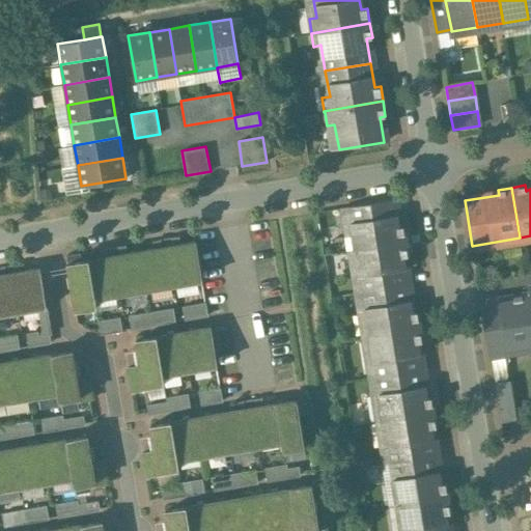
[(393,199),(348,206),(353,235),(356,249),(406,241),(403,226),(397,227),(393,199)]
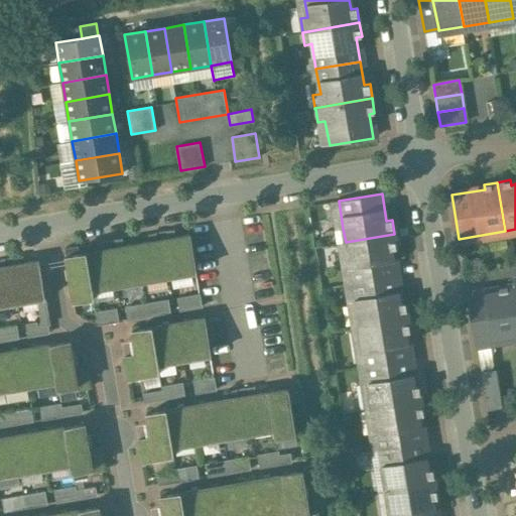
[(343,229),(336,230),(338,243),(338,244),(346,242),(343,229)]
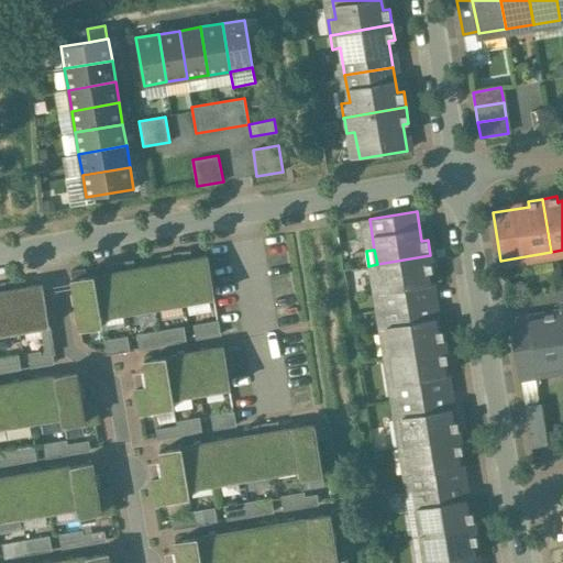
[(430,255),(377,264),(379,278),(384,309),(431,301),(427,272),(432,271),(430,255)]
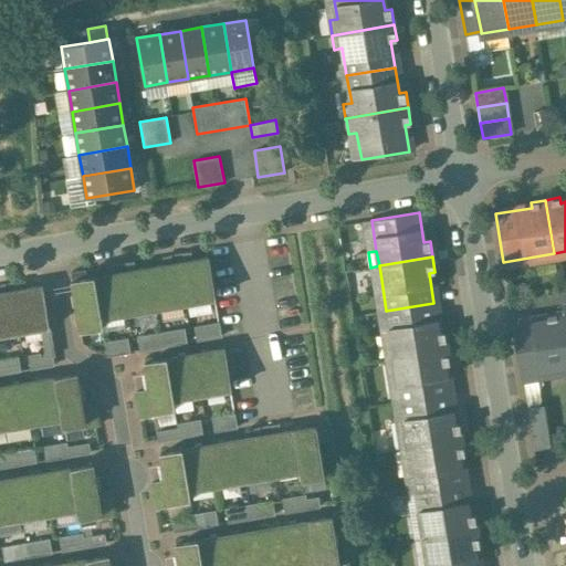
[(208,258),(178,262),(186,304),(215,299),(208,258)]
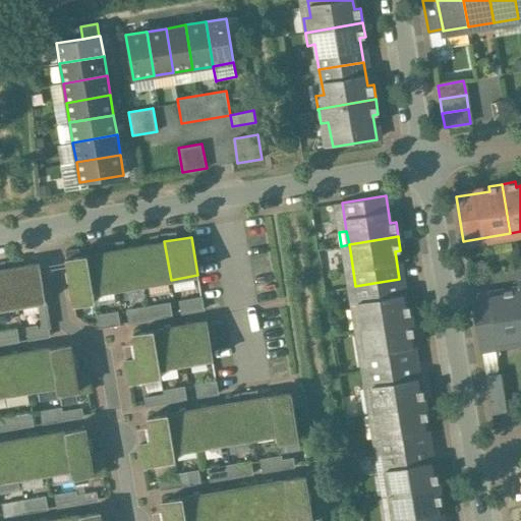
[(164,241),(138,246),(145,284),(171,280),(164,241)]
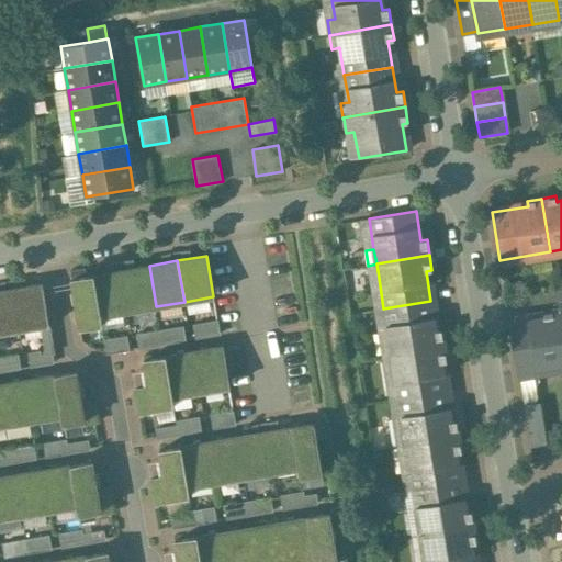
[(377,263),(368,266),(369,266),(371,280),(379,278),(377,263)]
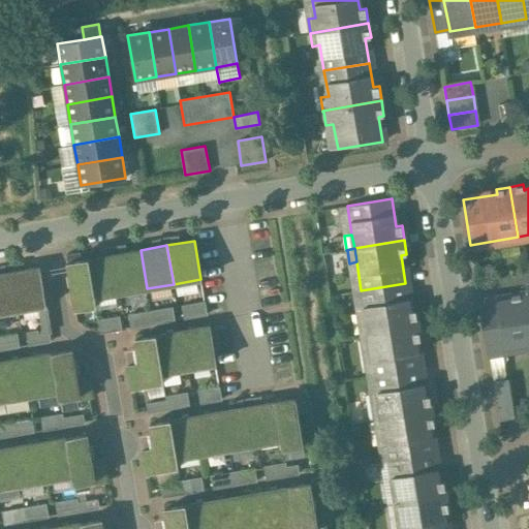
[(141,250),(114,254),(120,293),(147,288),(141,250)]
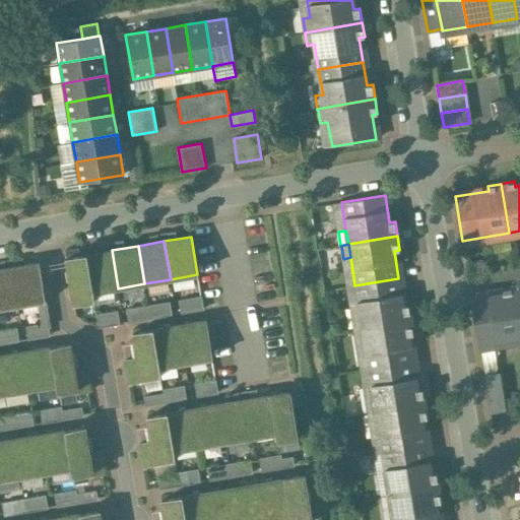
[(112,250),(85,255),(92,293),(93,293),(118,288),(112,250)]
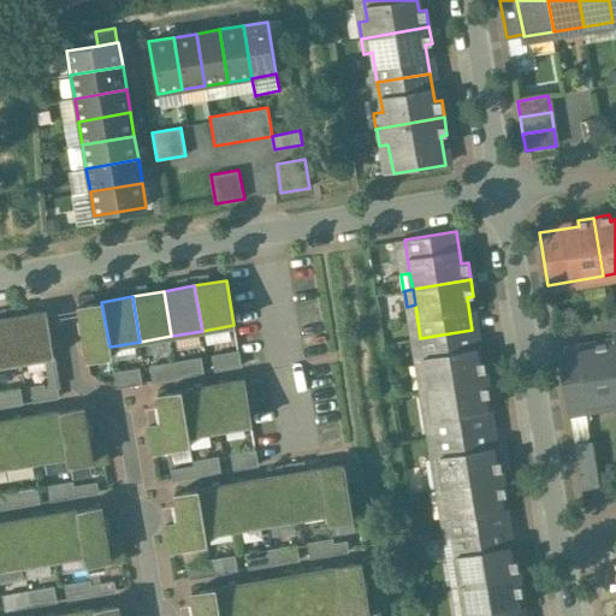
[(101,302),(80,306),(88,360),(112,355),(111,347),(110,347),(101,302)]
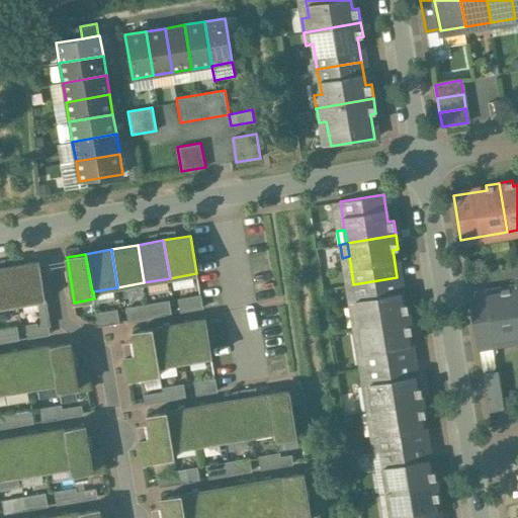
[(38,261),(11,266),(18,305),(38,300),(45,299),(38,261)]
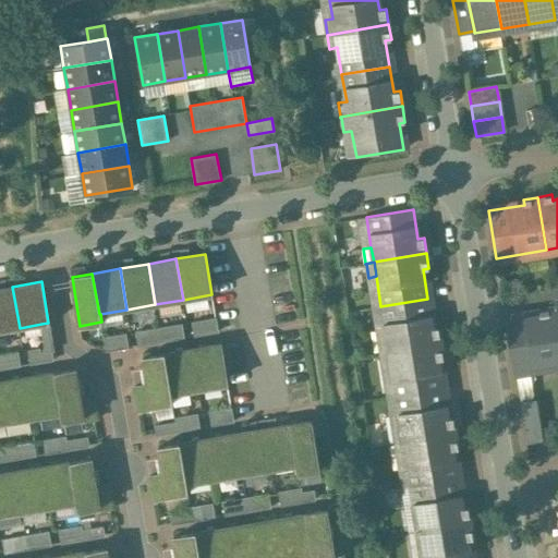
[(12,287),(0,288),(0,330),(20,328),(12,287)]
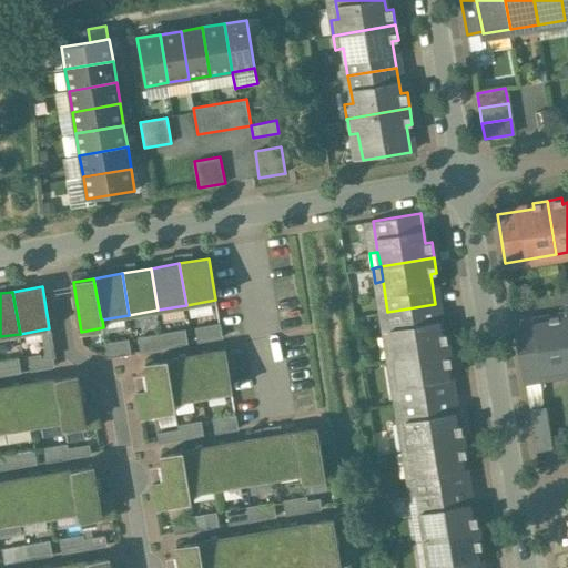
[(435,304),(387,312),(395,358),(449,350),(446,334),(440,334),(435,304)]
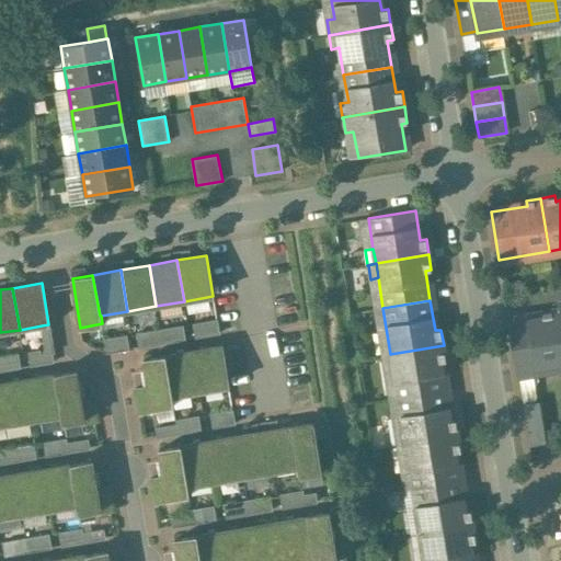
[(544,318),(510,323),(517,370),(551,365),(552,371),(560,369),(560,323),(559,309),(542,311),(544,318)]
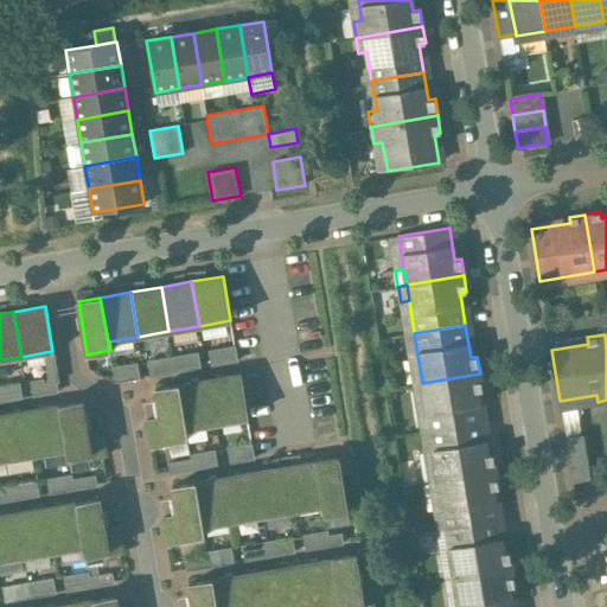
[(235,346),(209,350),(211,364),(237,359),(235,346)]
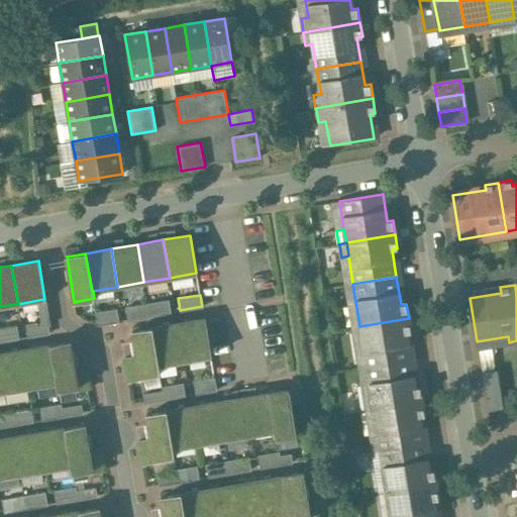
[(49,325),(44,299),(38,300),(42,321),(43,326),(48,325),(49,325)]
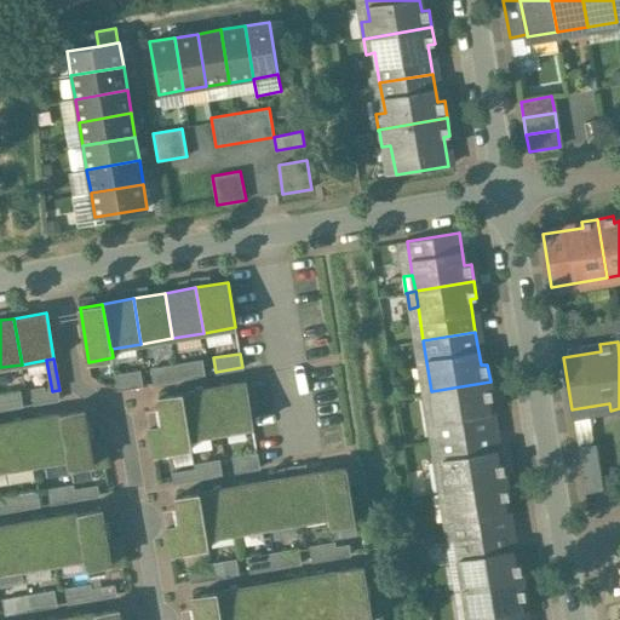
[(202,360),(151,368),(154,383),(205,374),(202,360)]
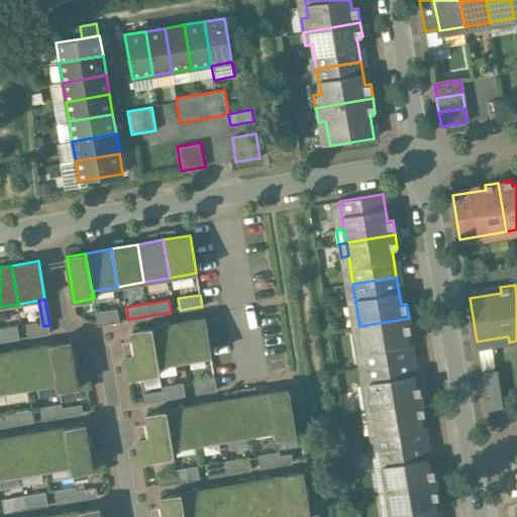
[(116,309),(96,312),(98,324),(118,321),(116,309)]
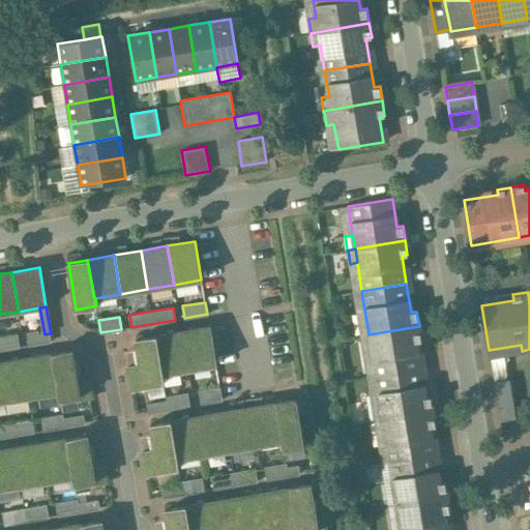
[(209,326),(181,331),(188,370),(216,365),(209,326)]
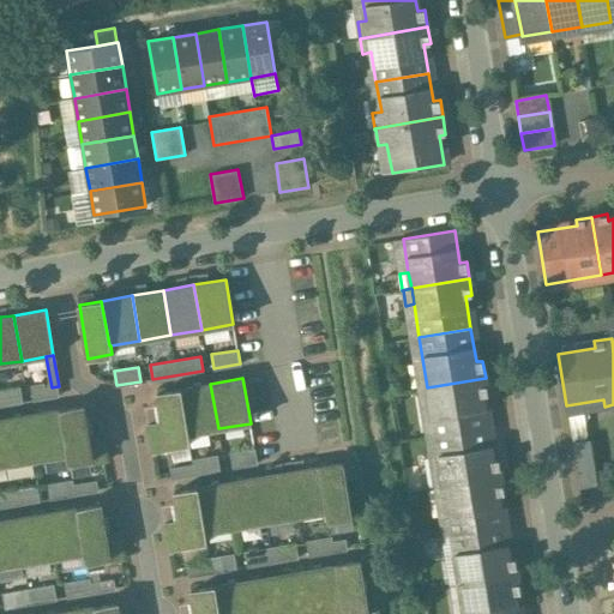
[(486,378),(427,387),(435,437),(487,428),(481,396),(488,395),(486,378)]
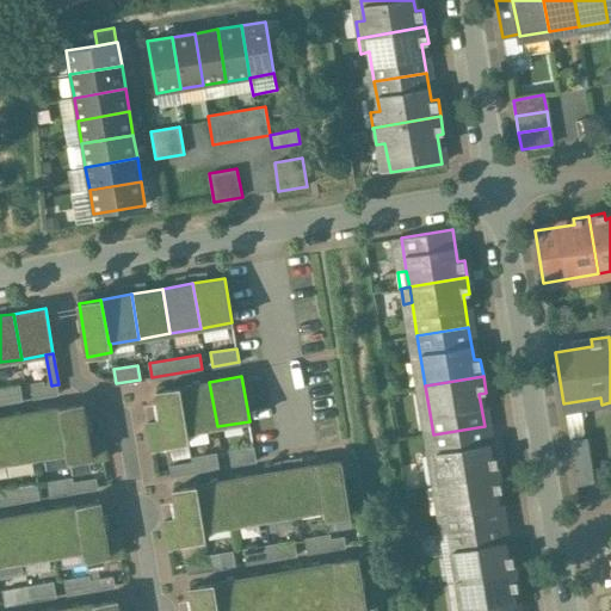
[(50,380),(31,383),(34,397),(59,393),(57,384),(51,386),(50,380)]
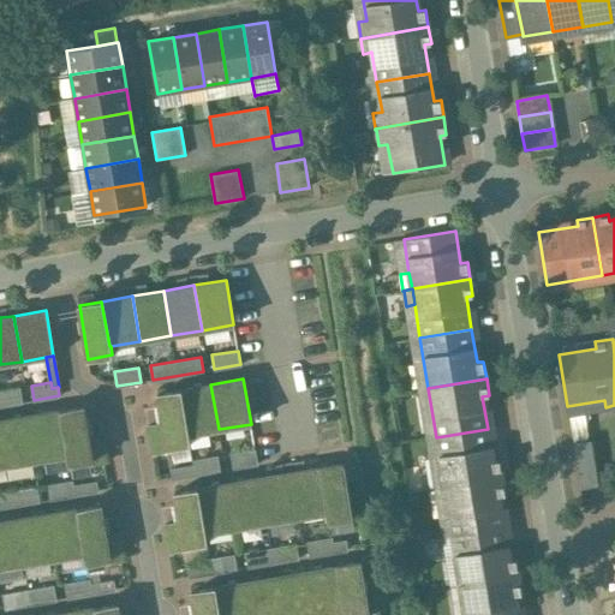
[(210,384),(180,389),(187,435),(189,434),(219,429),(210,384)]
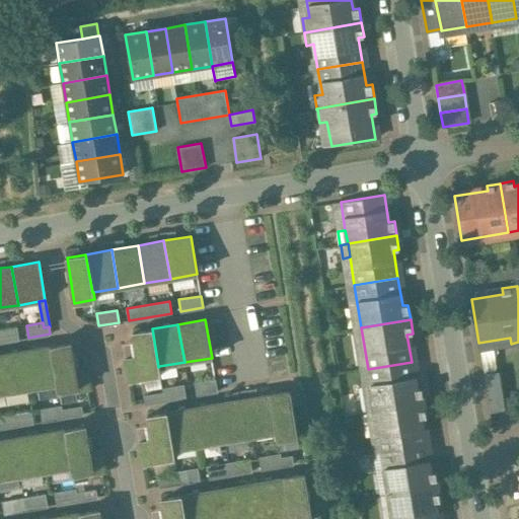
[(17,327),(0,329),(0,342),(19,340),(17,327)]
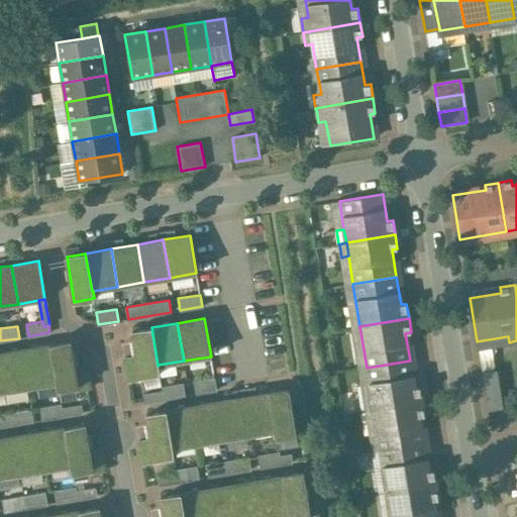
[(151,327),(132,330),(136,355),(140,376),(142,376),(160,373),(159,365),(158,366),(151,327)]
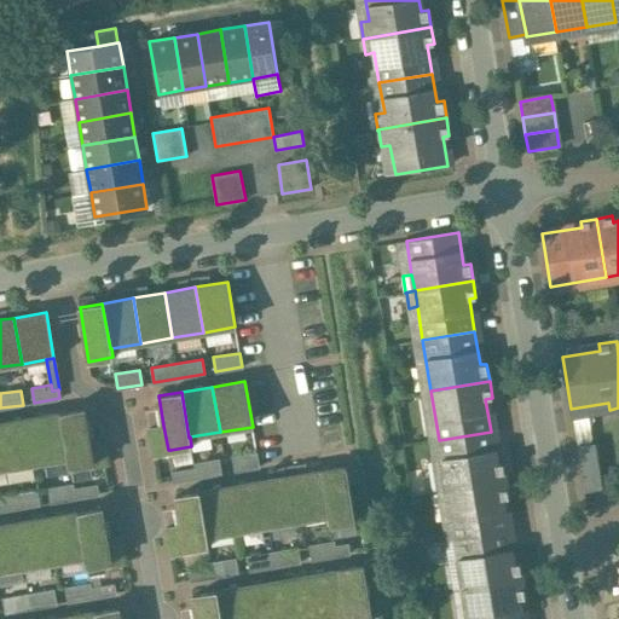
[(85,409),(62,412),(69,457),(68,458),(69,467),(90,463),(93,463),(90,439),(85,409)]
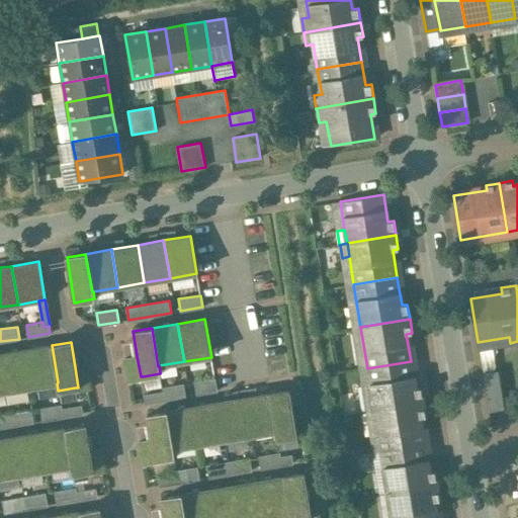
[(52,345),(25,349),(31,387),(57,383),(58,382),(52,345)]
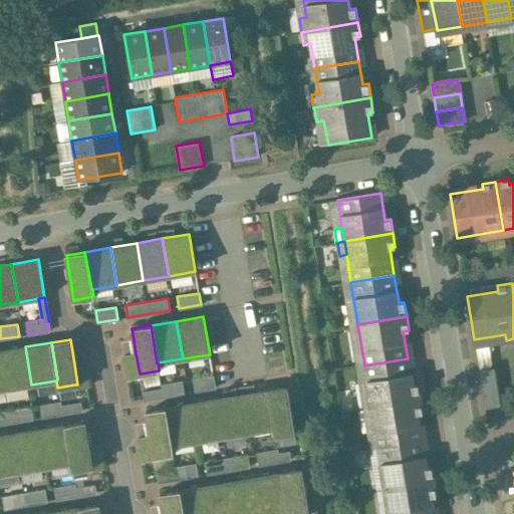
[(25,346),(0,350),(0,353),(6,389),(31,384),(25,346)]
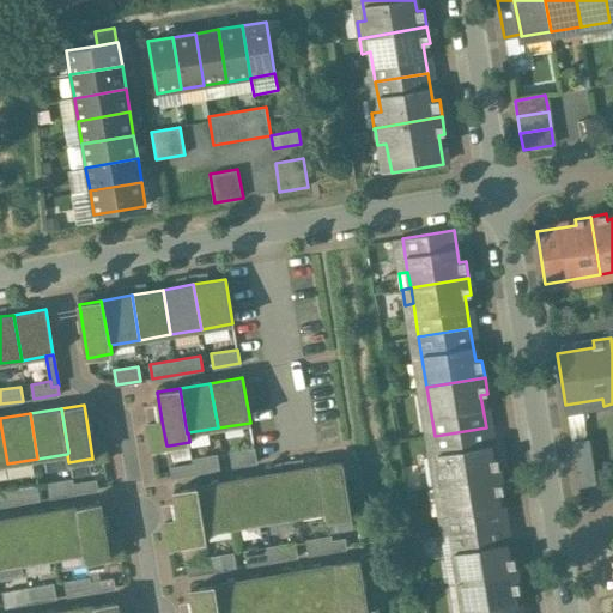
[(162,422),(147,424),(152,451),(170,449),(169,445),(167,445),(162,422)]
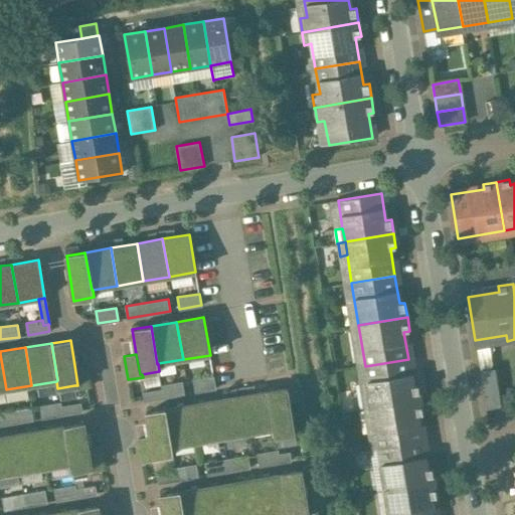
[(408,359),(365,366),(372,407),(420,399),(418,385),(412,386),(408,359)]
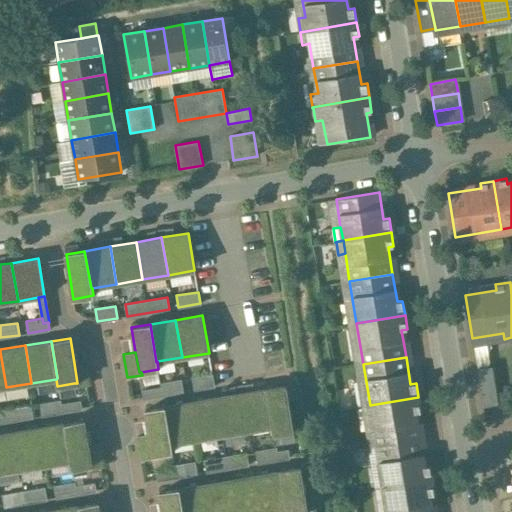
[(86,361),(74,363),(77,383),(74,383),(75,386),(90,384),(86,361)]
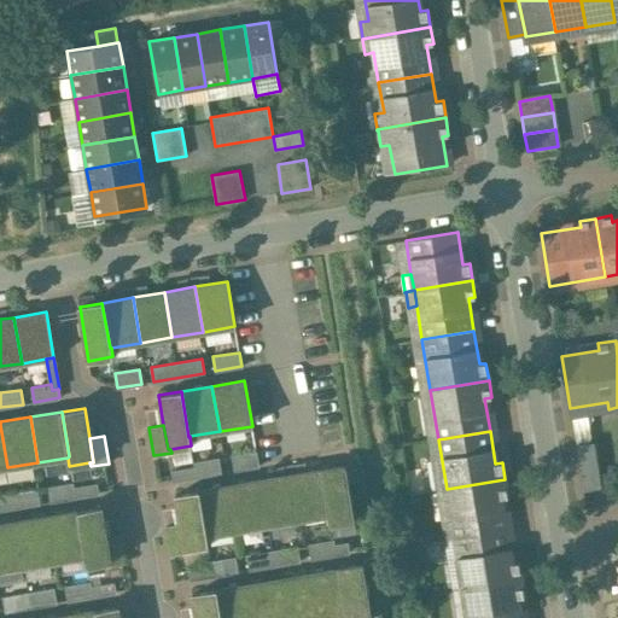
[(601,442),(581,443),(584,489),(605,487),(601,442)]
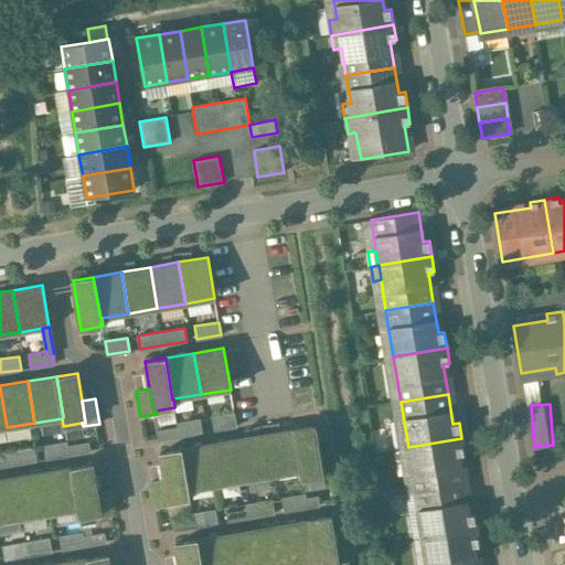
[(234,413),(212,416),(214,429),(236,426),(234,413)]
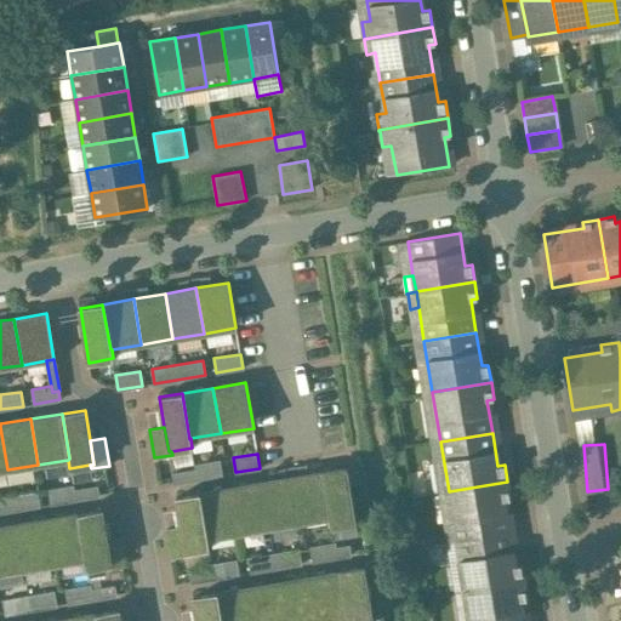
[(220,460),(194,465),(195,469),(172,473),(174,483),(222,474),(220,460)]
